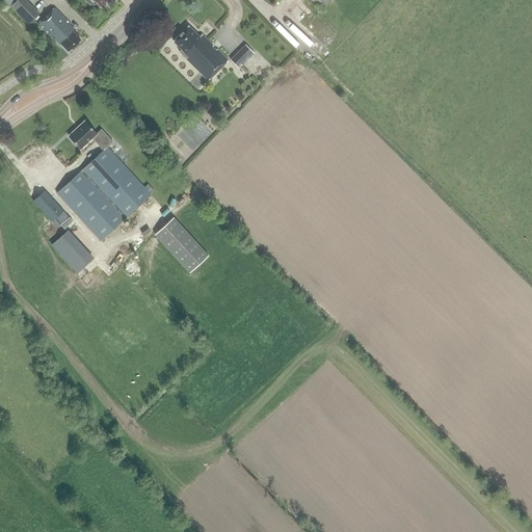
[(329,1),(327,0),(313,0),(323,9),(329,1)]
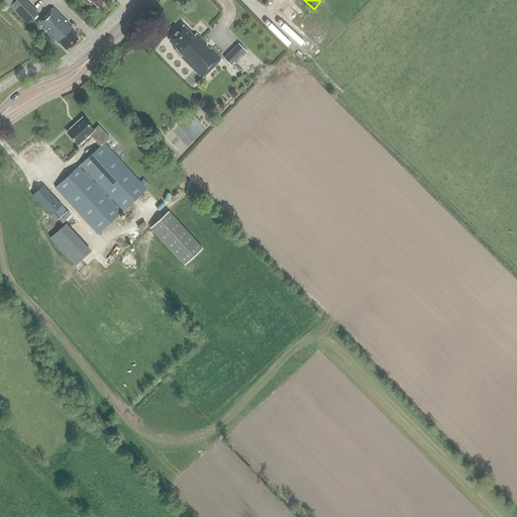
[(36,15),(24,3),(15,12),(27,24),(36,15)]
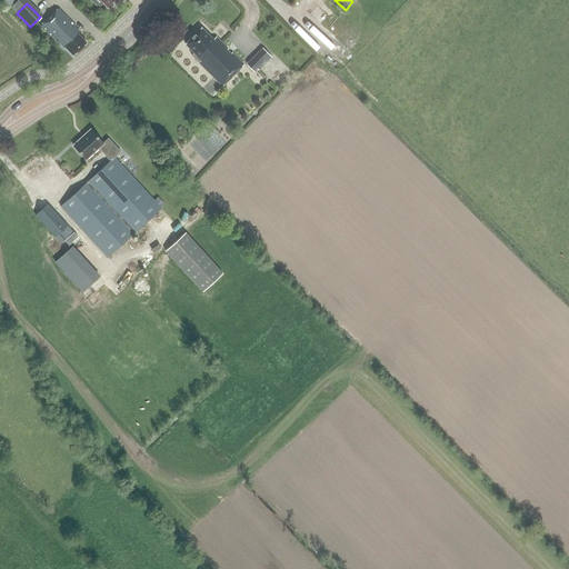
[(41,26),(59,43),(60,42),(62,46),(63,46),(75,57),(87,45),(78,35),(80,33),(75,28),(76,27),(59,9),(41,26)]
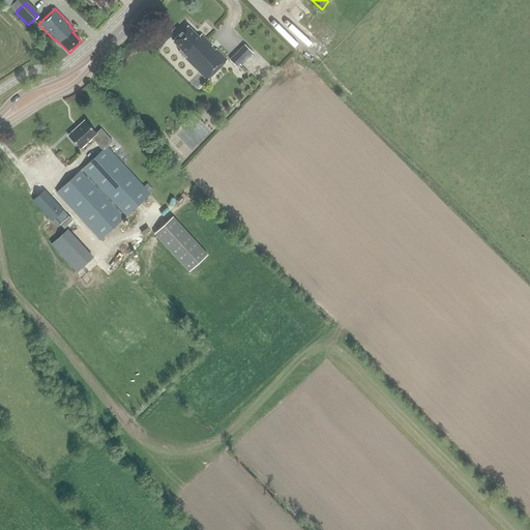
[(185,27),(170,41),(179,51),(177,53),(206,81),(227,60),(216,49),(215,50),(211,47),(213,46),(202,34),(197,38),(185,27)]
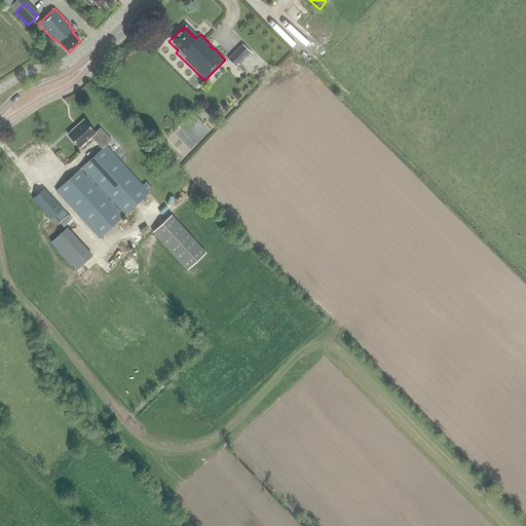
[(247,54),(250,51),(243,44),(240,47),(247,54)]
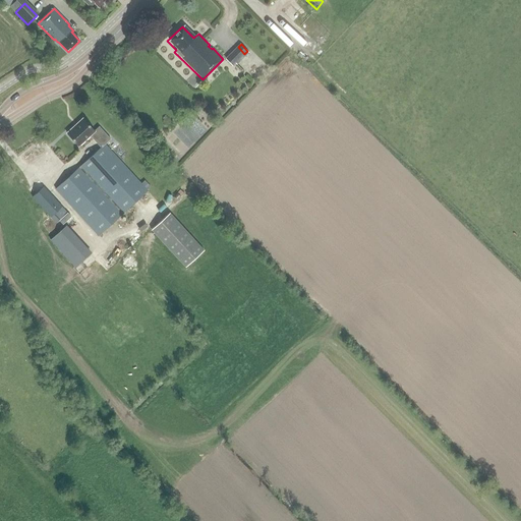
[(66,133),(77,147),(89,136),(100,148),(55,189),(97,236),(146,192),(103,145),(109,139),(98,127),(93,131),(81,119),(66,133)]
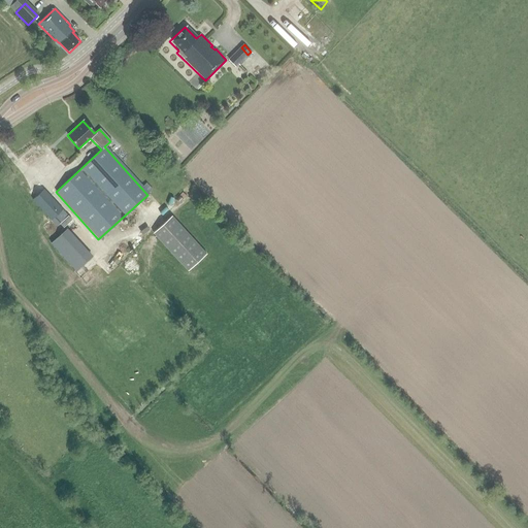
[(43,189),(32,199),(57,226),(60,223),(68,215),(43,189)]
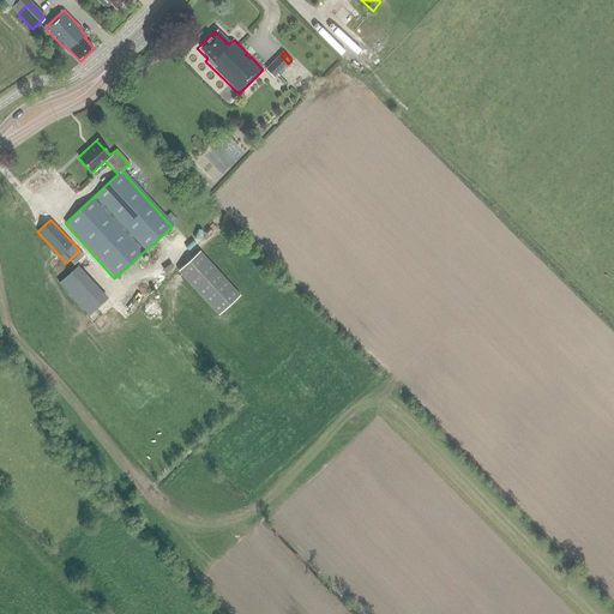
[(79,250),(70,259),(74,264),(84,254),(79,250)]
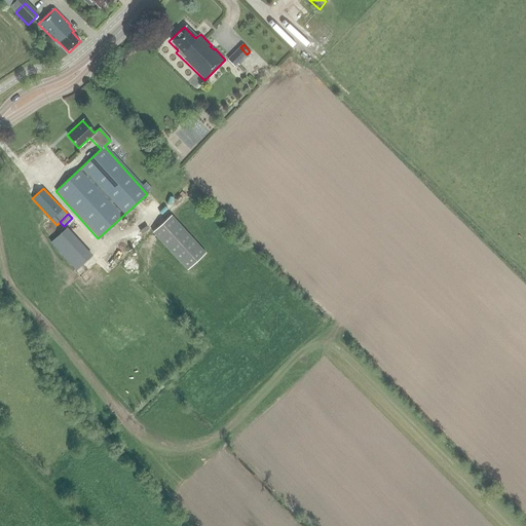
[(205,253),(172,215),(152,232),(187,270),(205,253)]
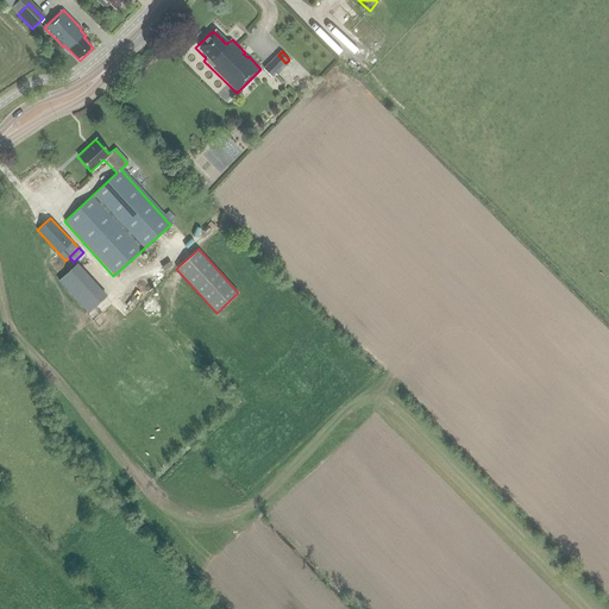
[(83,262),(63,278),(92,312),(111,294),(83,262)]
